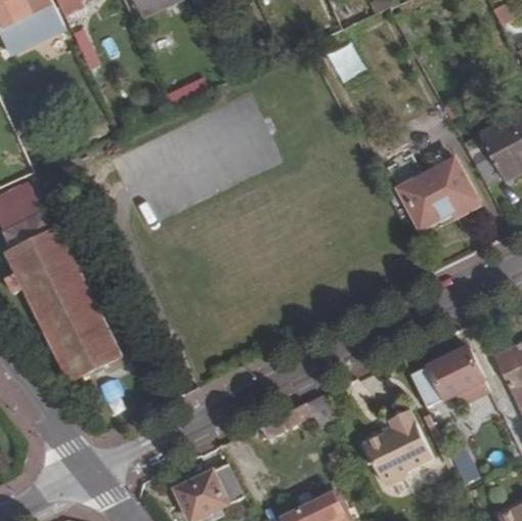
[(0,32),(10,53),(64,28),(51,0),(25,0),(0,0),(0,32)]
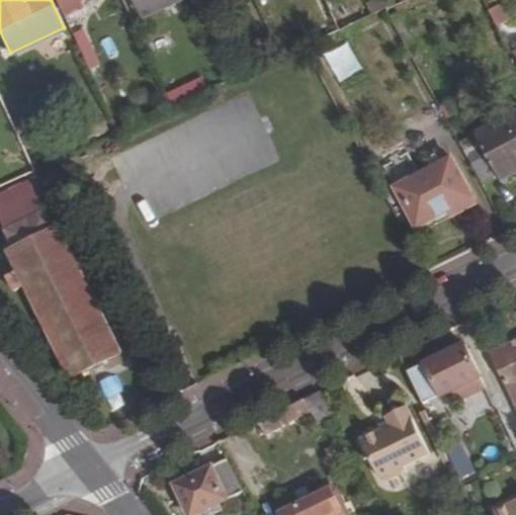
[(59,0),(65,13),(81,6),(78,0),(59,0)]
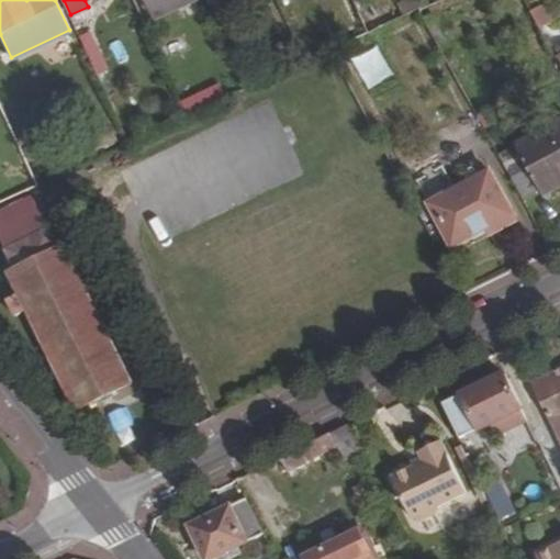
[(147,0),(156,19),(194,0),(147,0)]
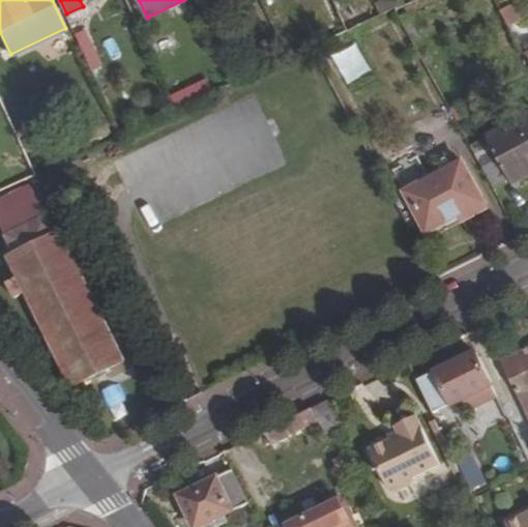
[(508,0),(497,6),(507,24),(519,18),(508,0)]
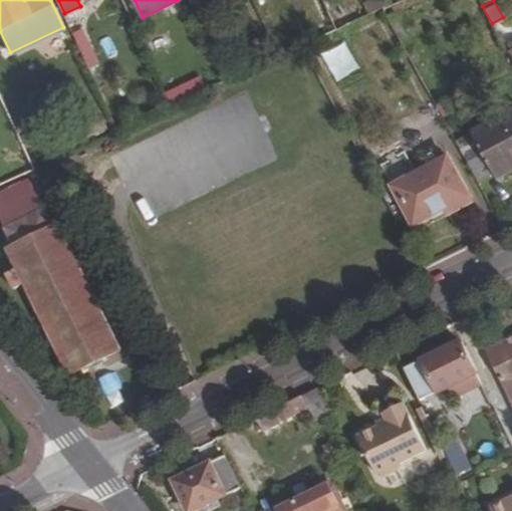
[(89,67),(100,62),(84,27),(73,32),(89,67)]
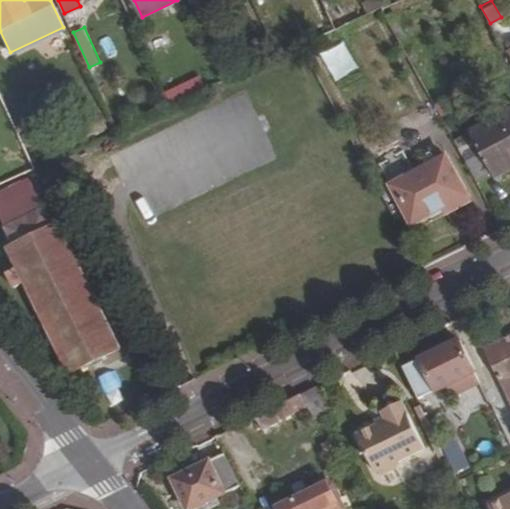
[(493,176),(509,167),(509,106),(468,130),(468,131),(451,139),(473,180),(490,171),(493,176)]
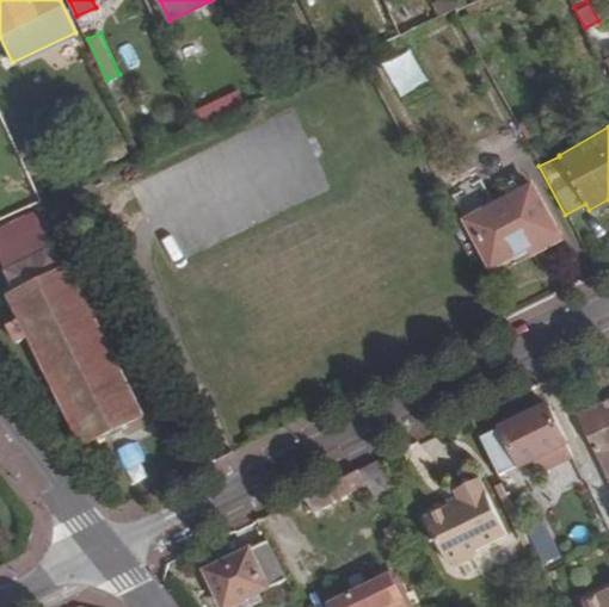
[(531,183),(465,218),(490,267),(527,248),(534,243),(537,251),(560,237),(531,183)]
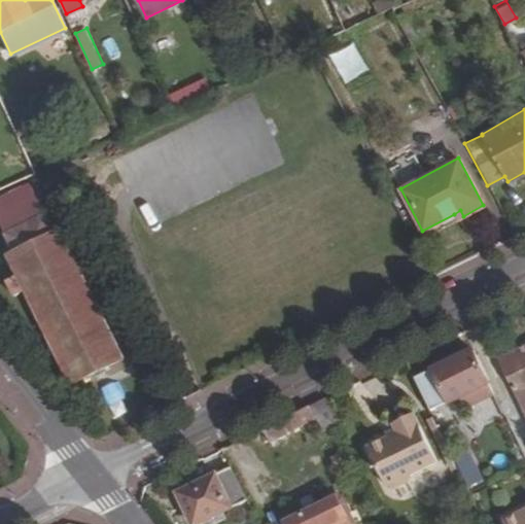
[(28,180),(0,194),(0,224),(40,205),(28,180)]
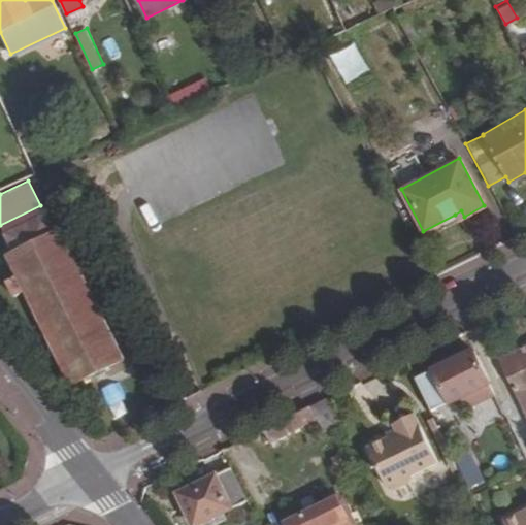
[(71,382),(121,357),(58,230),(54,232),(40,205),(0,225),(13,252),(8,255),(18,273),(25,289),(71,382)]
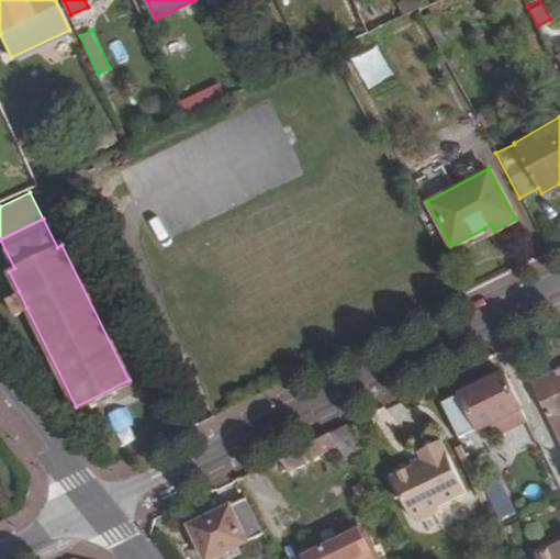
[(491,224),(484,228),(486,234),(494,231),(491,224)]
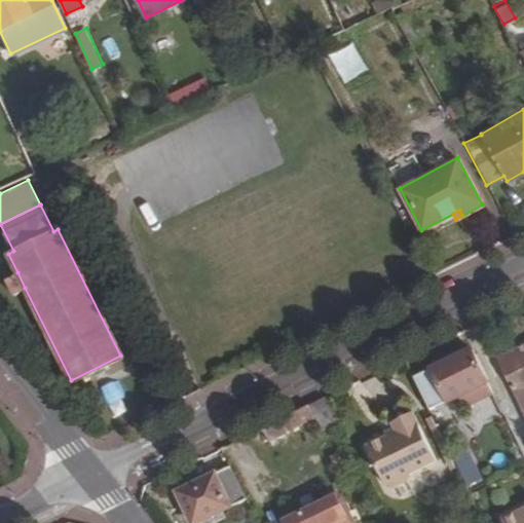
[(17,272),(6,278),(13,293),(25,288),(17,272)]
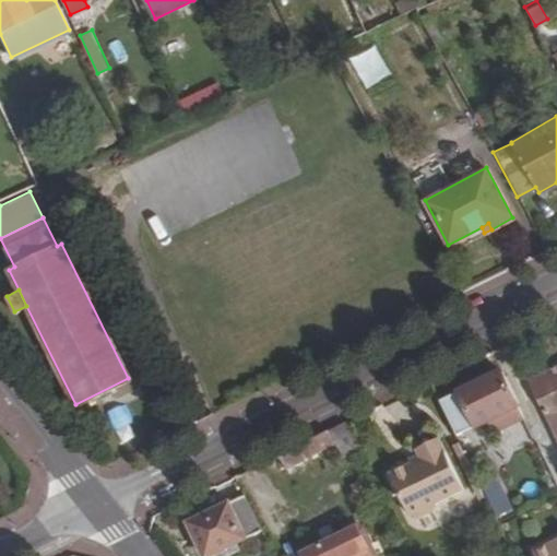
[(556,371),(553,374),(549,368),(526,380),(545,418),(556,442),(556,371)]
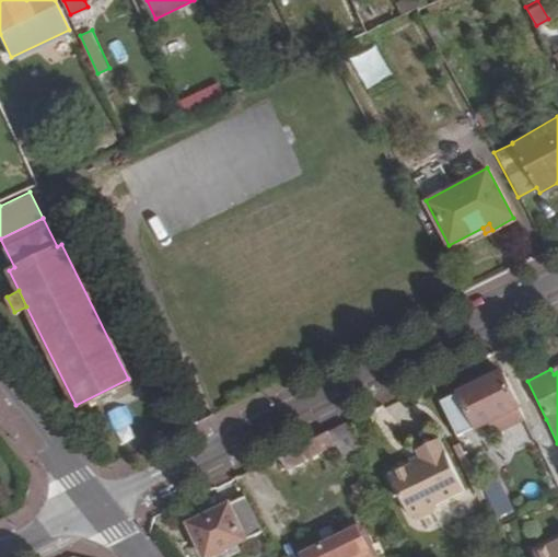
[(516,405),(500,371),(457,391),(440,399),(446,413),(456,434),(475,426),(483,422),(488,434),(522,417),(516,405)]
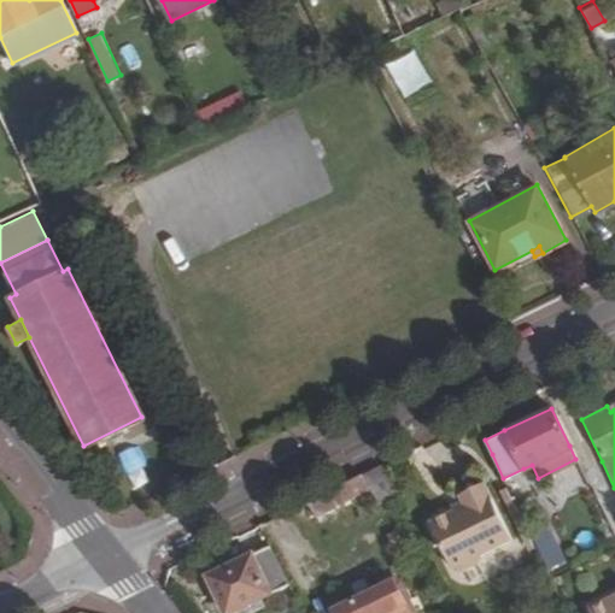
[(393,494),(379,465),(363,472),(362,472),(306,500),(315,516),(337,505),(335,505),(370,489),(376,502),(393,494)]
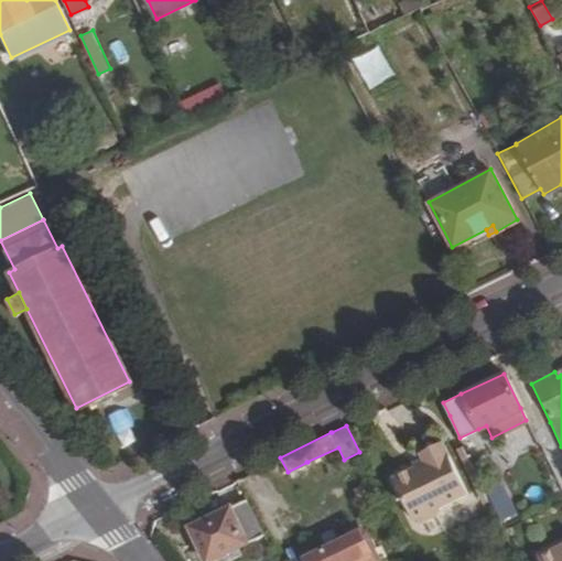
[(442,441),(419,452),(422,456),(444,445),(442,441)]
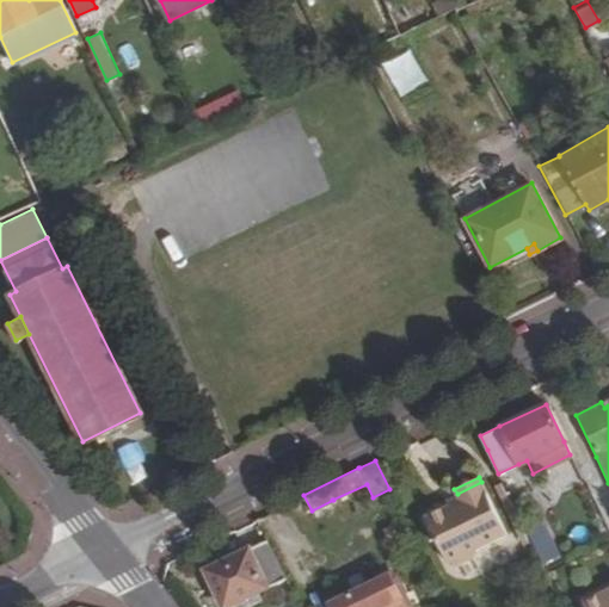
[(449,505),(425,516),(447,561),(450,559),(456,562),(472,555),(475,547),(506,532),(481,482),(457,494),(457,495),(460,500),(449,505)]
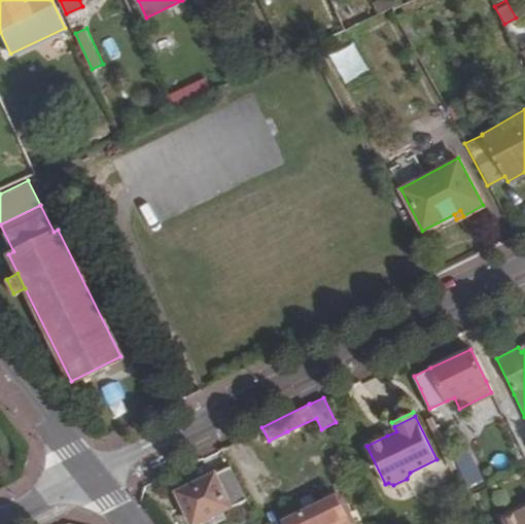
[(480,478),(465,449),(452,455),(466,484),(480,478)]
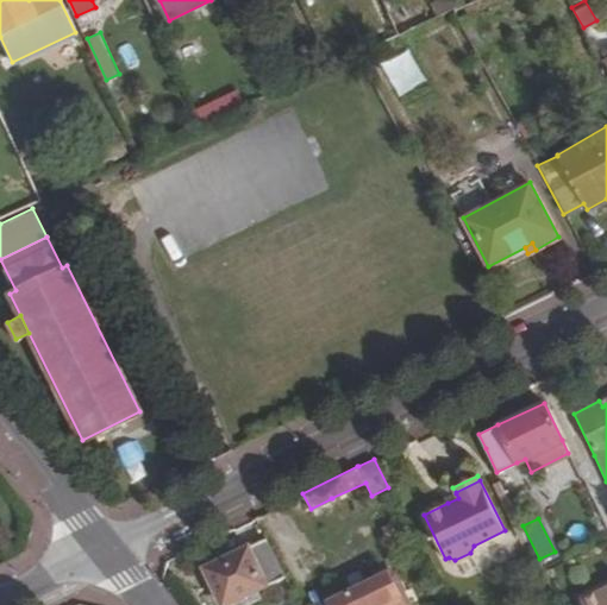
[(205,567),(223,604),(230,600),(255,588),(283,574),(266,537),(205,567)]
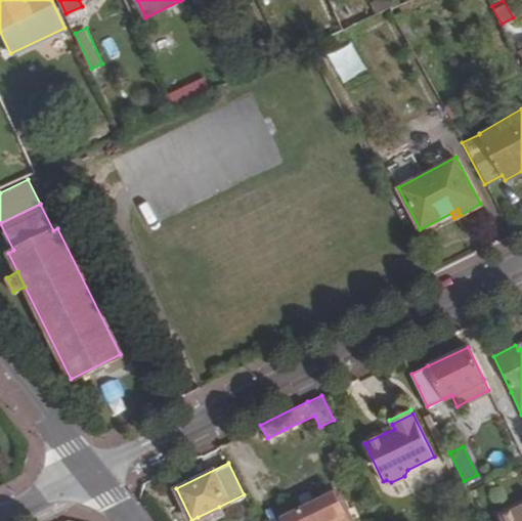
[(333,491),(280,517),(283,520),(347,520),(343,512),(333,491)]
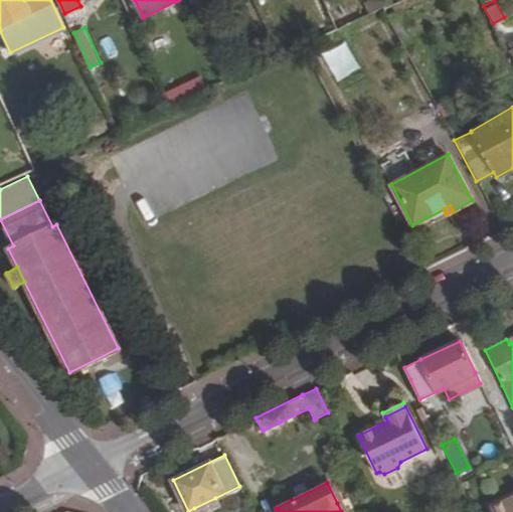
[(202,511),(219,504),(215,498),(194,508),(196,511),(202,511)]
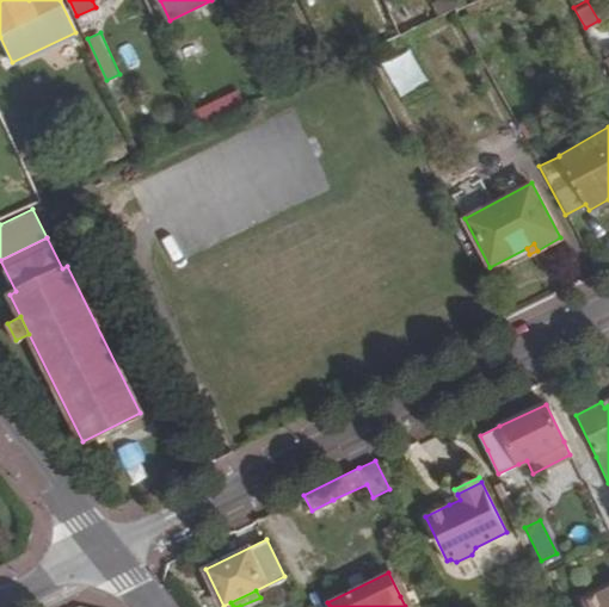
[(601,593),(583,601),(585,606),(608,606),(608,594),(603,598),(601,593)]
